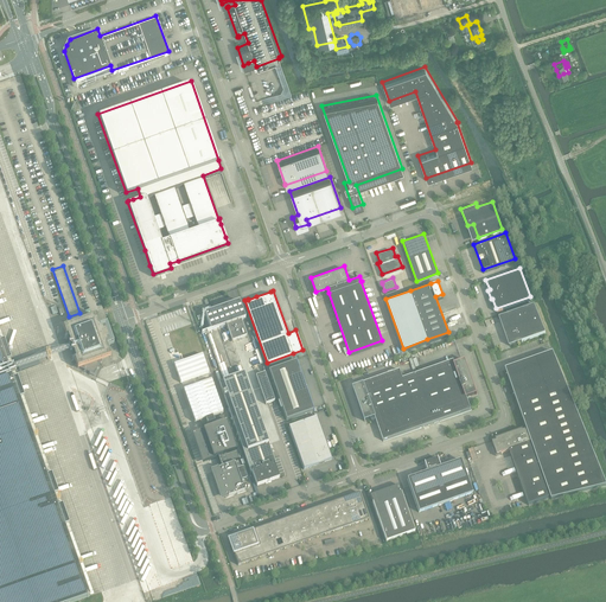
[(238,298),(203,309),(210,326),(201,330),(225,321),(231,338),(246,332),(240,316),(244,314),(238,298)]
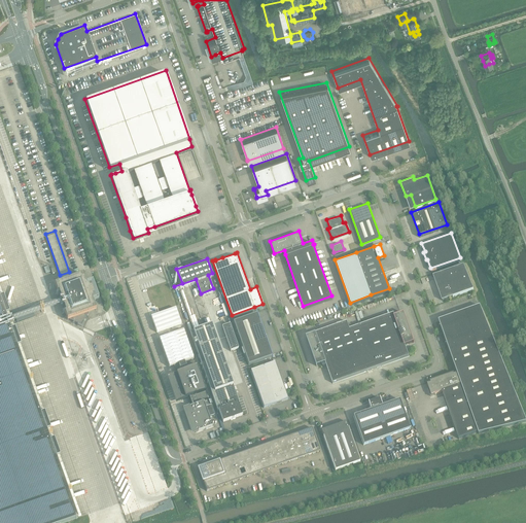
[(452,293),(472,286),(463,262),(432,272),(432,273),(434,272),(439,283),(436,284),(441,297),(452,293)]
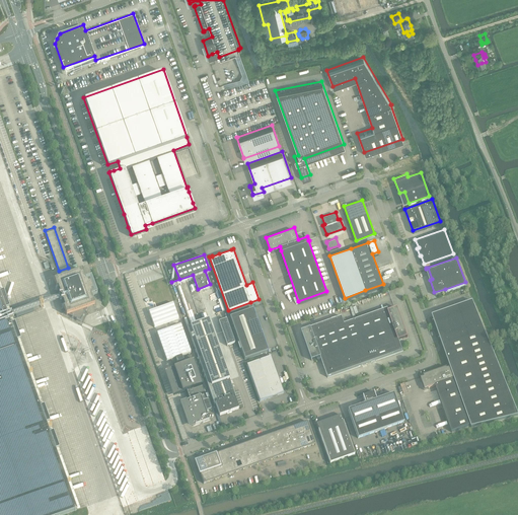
[(63,304),(64,308),(62,309),(65,310),(66,312),(67,311),(79,317),(84,308),(85,305),(93,302),(90,293),(96,291),(90,274),(84,276),(81,267),(60,275),(53,277),(56,285),(57,284),(59,290),(58,290),(59,293),(60,293),(61,295),(60,296),(61,298),(62,298),(64,304),(63,304)]
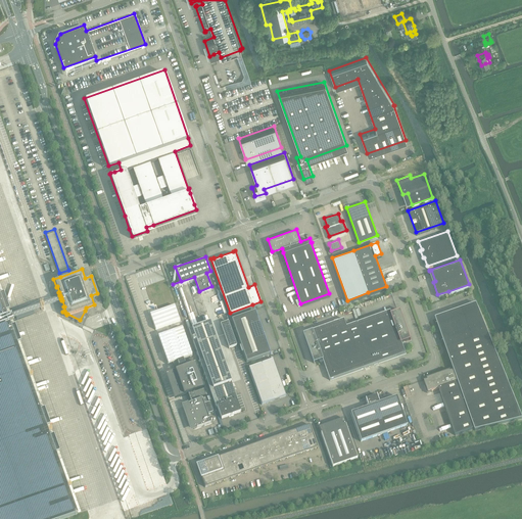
[(0,518),(51,518),(65,514),(77,510),(67,484),(70,483),(69,480),(66,481),(55,450),(49,432),(48,429),(51,428),(50,425),(47,426),(46,423),(40,406),(29,374),(32,373),(31,370),(28,371),(16,339),(10,323),(8,318),(12,317),(11,316),(11,315),(10,311),(6,313),(5,308),(0,293),(0,518)]
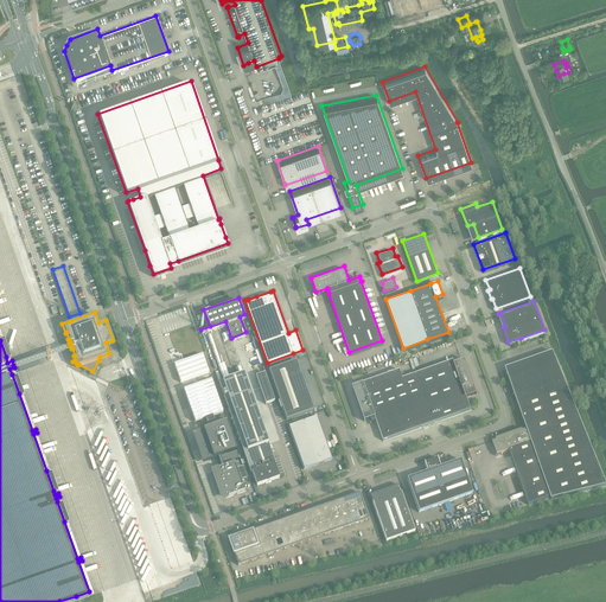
[(552,348),(504,365),(525,426),(522,427),(522,426),(495,435),(495,436),(491,437),(492,442),(491,443),(492,443),(496,453),(501,450),(501,449),(508,447),(527,501),(549,493),(550,495),(605,482),(552,348)]
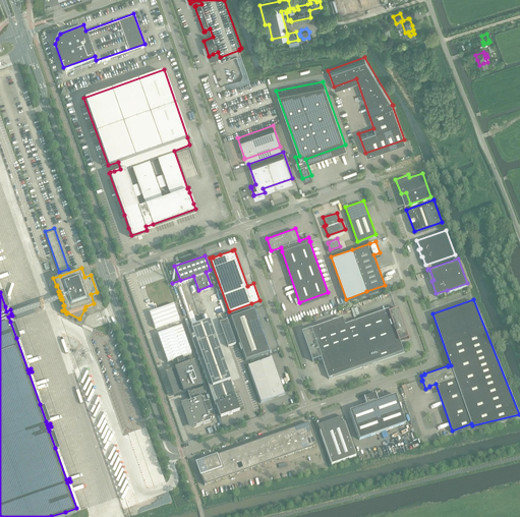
[(172,301),(149,309),(154,325),(178,317),(172,301)]
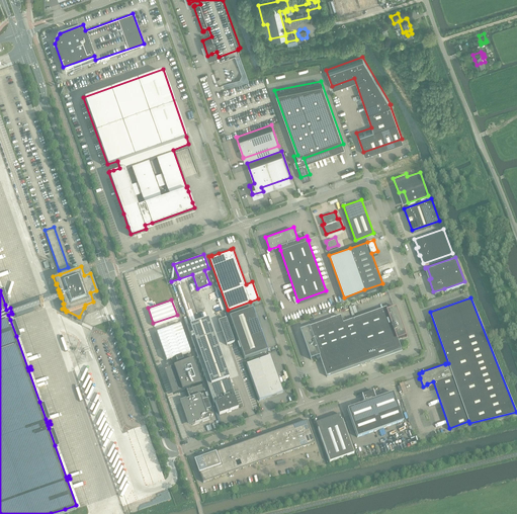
[(396,305),(388,308),(386,305),(355,316),(370,358),(401,347),(398,336),(406,333),(396,305)]
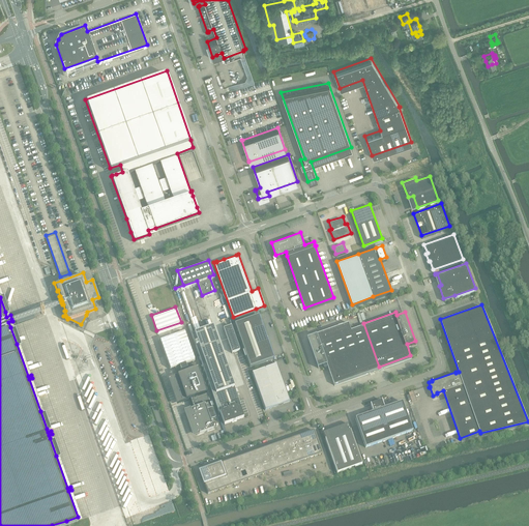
[(261,320),(260,320),(257,313),(234,321),(248,363),(272,355),(265,334),(266,334),(261,320)]
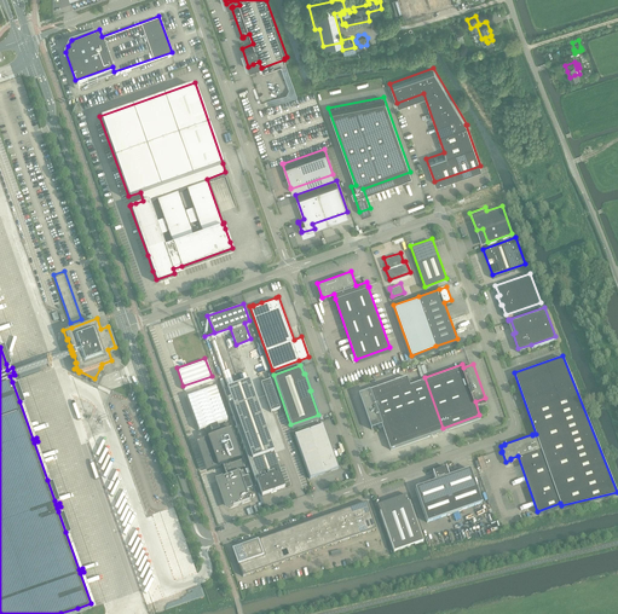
[(371,426),(381,422),(390,446),(443,428),(425,377),(410,382),(406,374),(369,387),(369,388),(359,392),(371,426)]
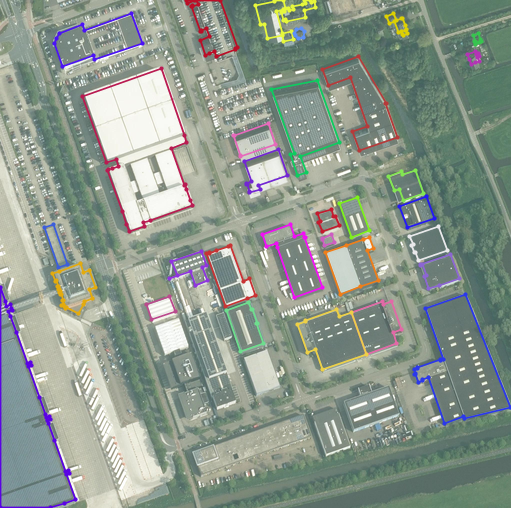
[(222,311),(215,314),(223,338),(230,335),(222,311)]
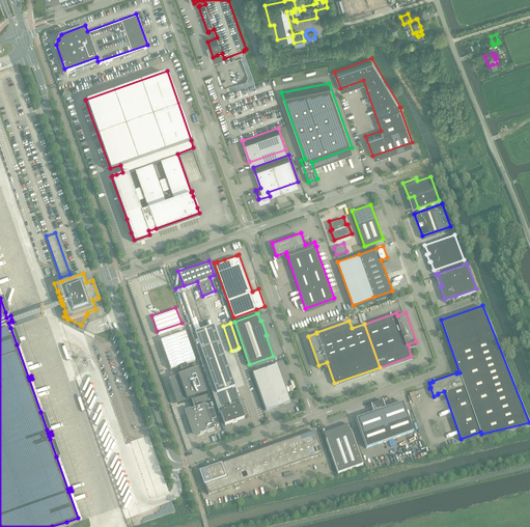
[(243,415),(239,403),(240,403),(235,389),(238,389),(236,385),(234,386),(212,324),(194,330),(191,331),(218,410),(219,410),(224,422),(243,415)]
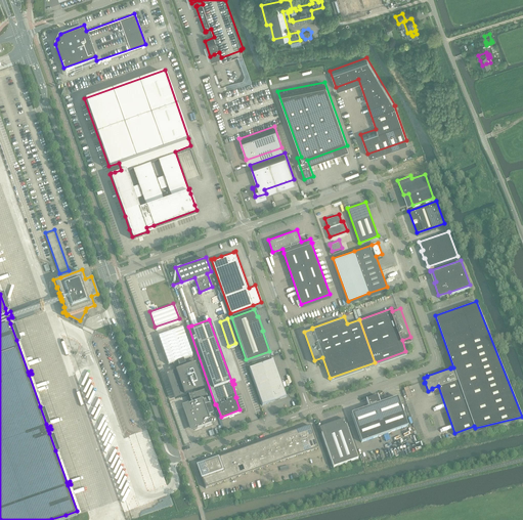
[(181,325),(157,333),(167,361),(172,360),(176,358),(178,363),(183,361),(184,361),(183,358),(182,356),(191,353),(181,325)]
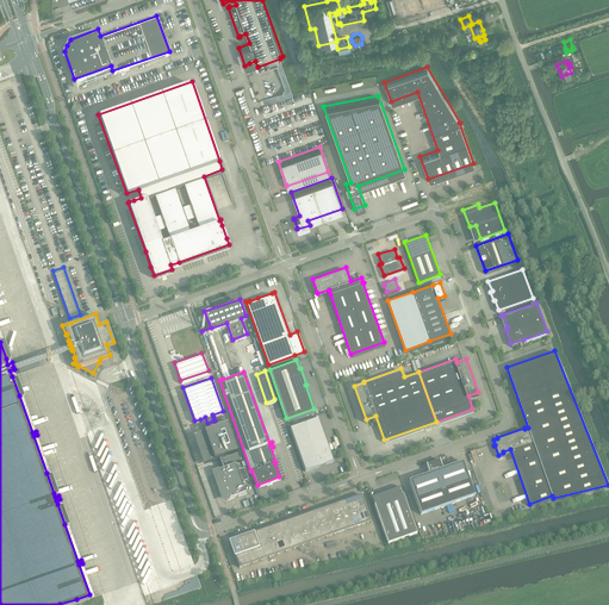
[(198,430),(192,432),(203,462),(209,460),(216,457),(217,460),(218,465),(219,466),(235,461),(234,459),(240,457),(224,413),(213,417),(215,420),(213,420),(207,423),(205,417),(200,419),(204,428),(198,430)]
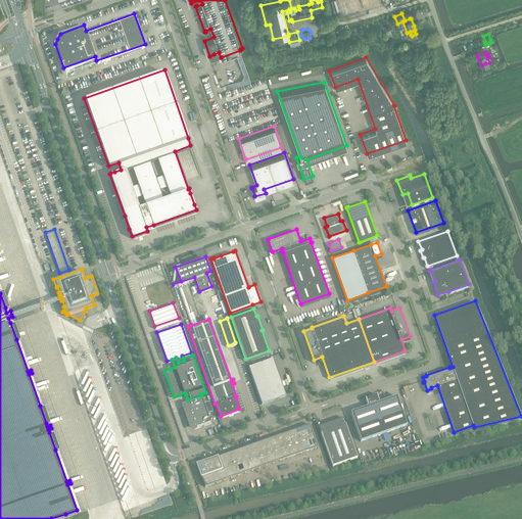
[(272,356),(247,365),(261,402),(267,399),(285,392),(282,385),(283,385),(272,356)]
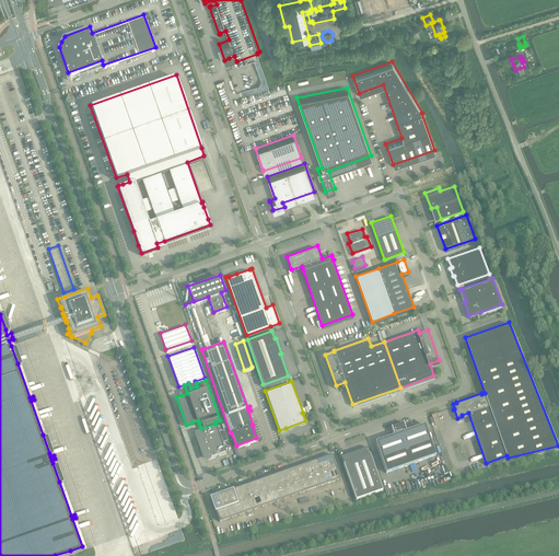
[(385,470),(434,452),(423,421),(405,428),(403,421),(399,424),(398,423),(397,423),(397,424),(392,426),(391,426),(393,432),(374,439),(385,470)]
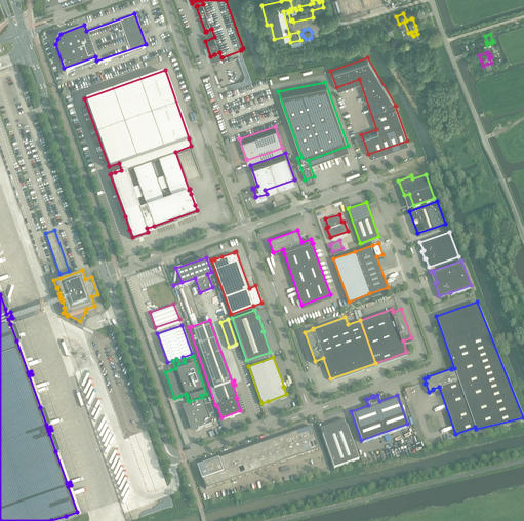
[(189,401),(183,404),(190,426),(191,426),(193,427),(194,427),(210,421),(205,406),(203,402),(202,397),(189,401)]
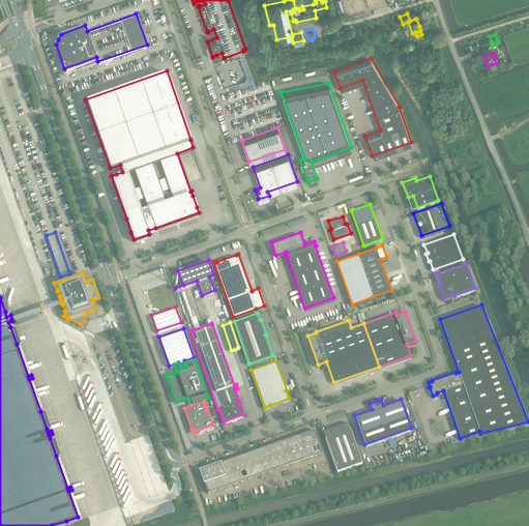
[(211,404),(205,406),(207,410),(209,410),(210,415),(215,413),(211,404)]
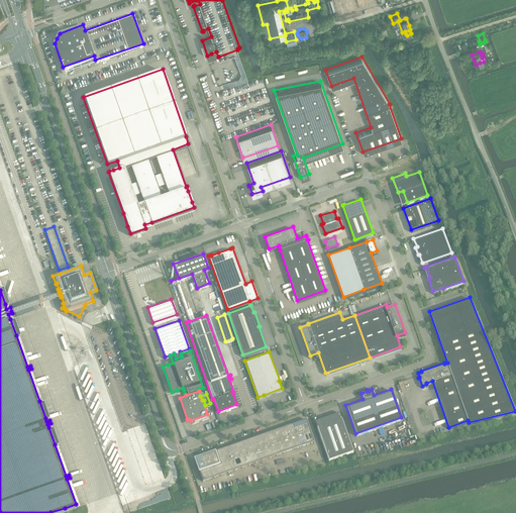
[(352,449),(338,410),(314,419),(327,457),(352,449)]
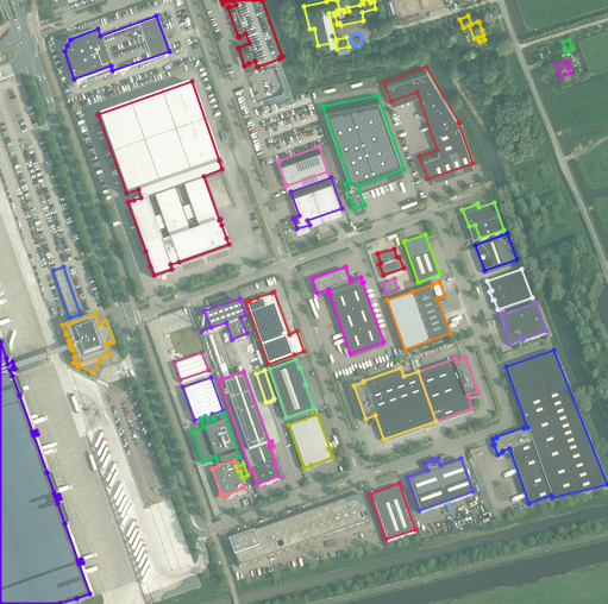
[(363,502),(359,490),(343,496),(346,508),(355,504),(363,502)]
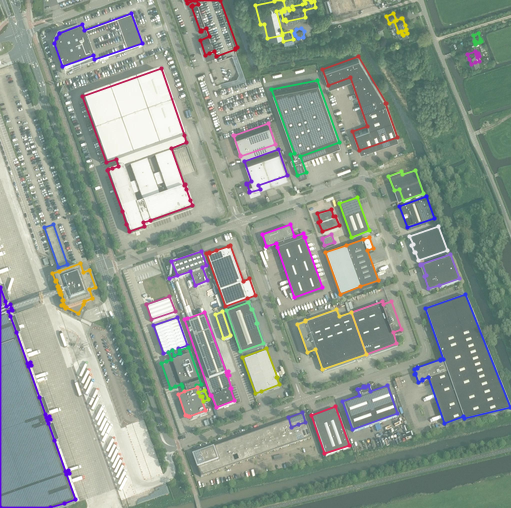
[(277,431),(284,429),(291,427),(288,417),(274,422),(277,431)]
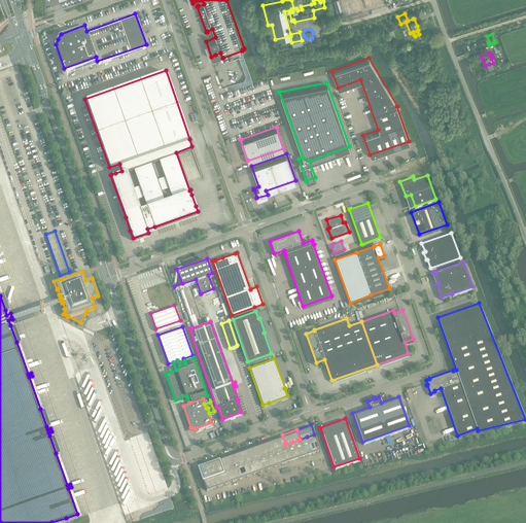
[(283,460),(290,457),(285,444),(282,434),(275,437),(283,460)]
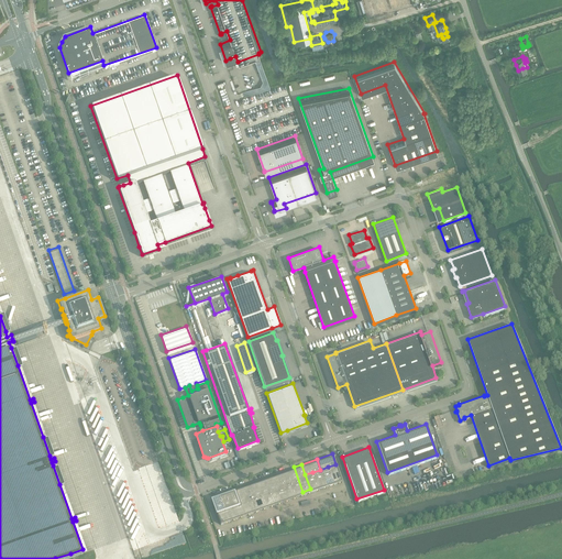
[(332,481),(340,479),(335,464),(328,467),(332,481)]
